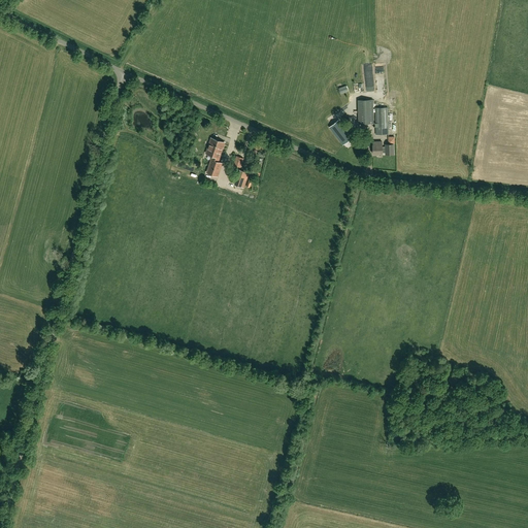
[(359,124),(373,123),(372,100),(358,100),(359,124)]
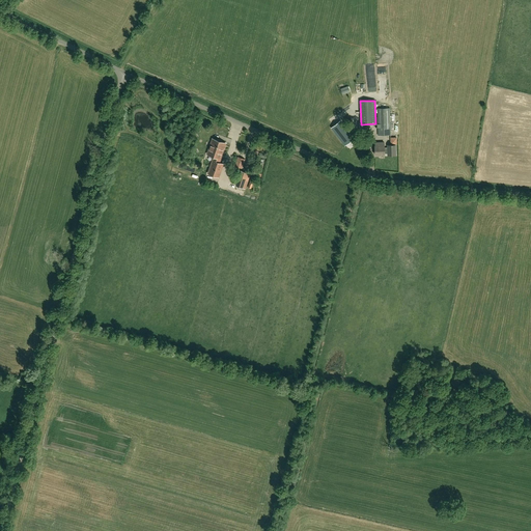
[(378,135),(390,135),(390,108),(378,109),(378,135)]
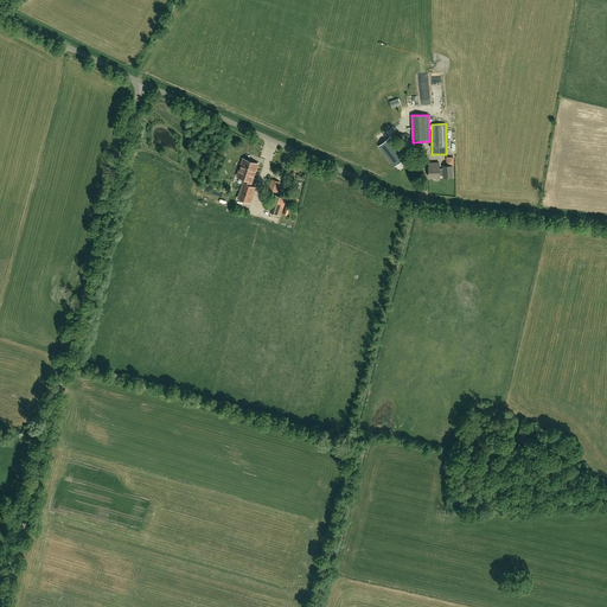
[(401,154),(397,148),(389,139),(378,146),(394,166),(404,158),(401,154)]
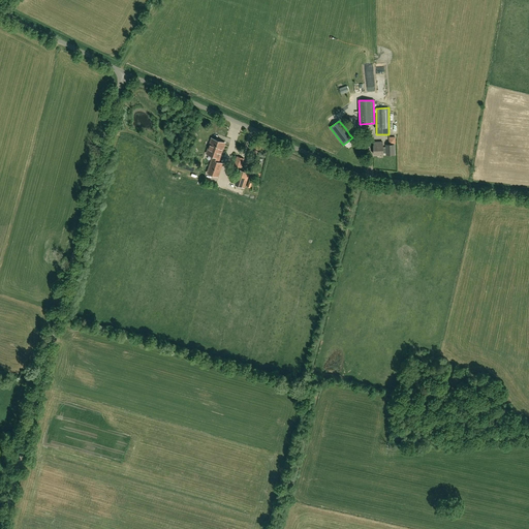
[(243,147),(245,133),(237,131),(234,145),(243,147)]
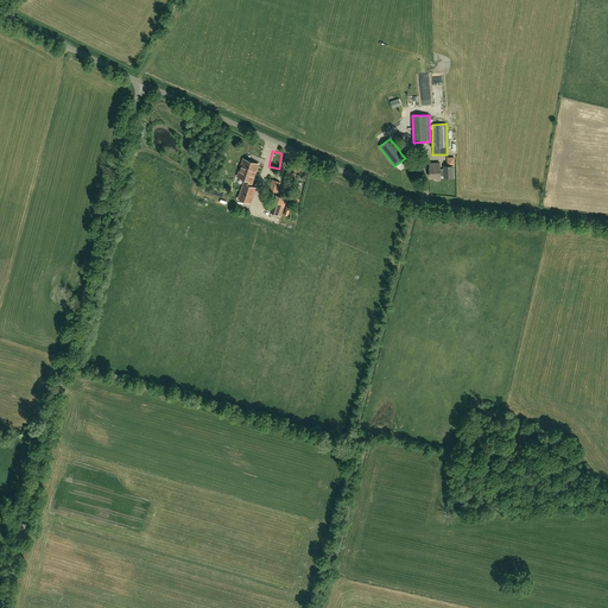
[(258,164),(244,159),(238,177),(246,179),(244,184),(239,198),(251,203),(255,188),(251,187),(252,182),(253,182),(258,164)]
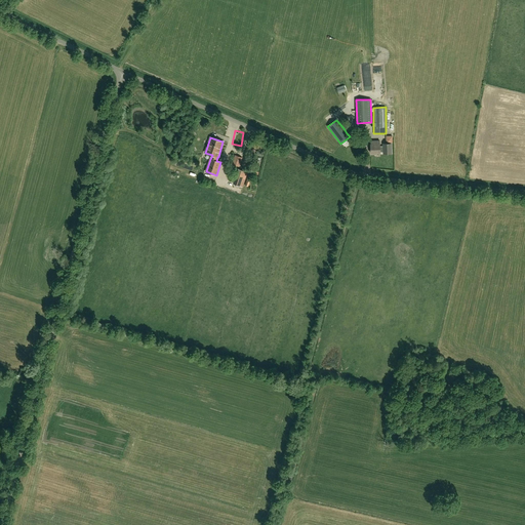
[(380,152),(380,147),(379,145),(379,140),(371,142),(371,145),(370,145),(371,153),(372,154),(375,154),(375,153),(380,153),(380,152)]
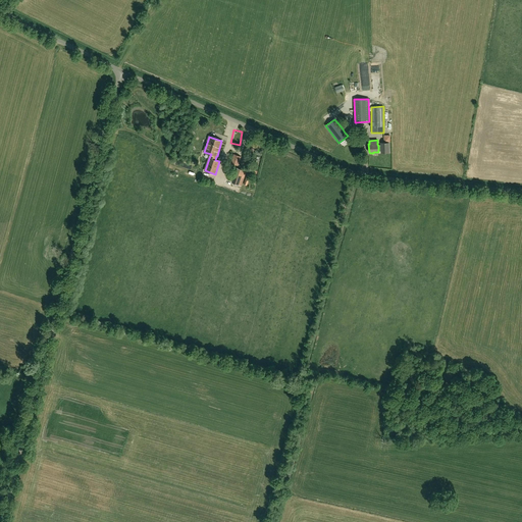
[(378,146),(378,151),(381,151),(381,153),(389,153),(388,143),(380,143),(381,145),(378,146)]
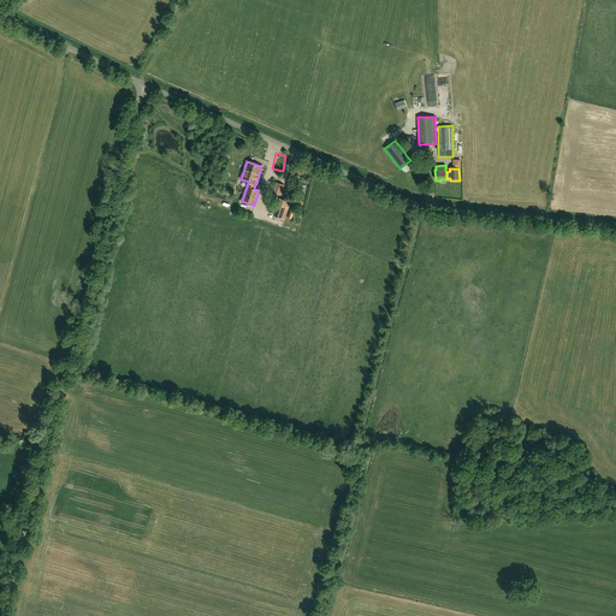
[(284,185),(276,182),(272,193),(280,195),(284,185)]
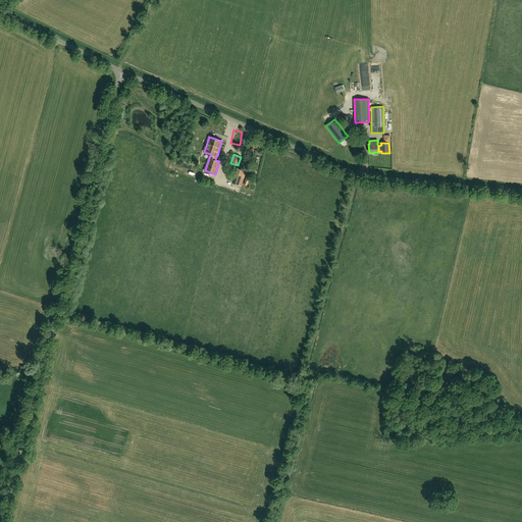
[(247,171),(245,170),(237,168),(232,183),(242,186),(247,171)]
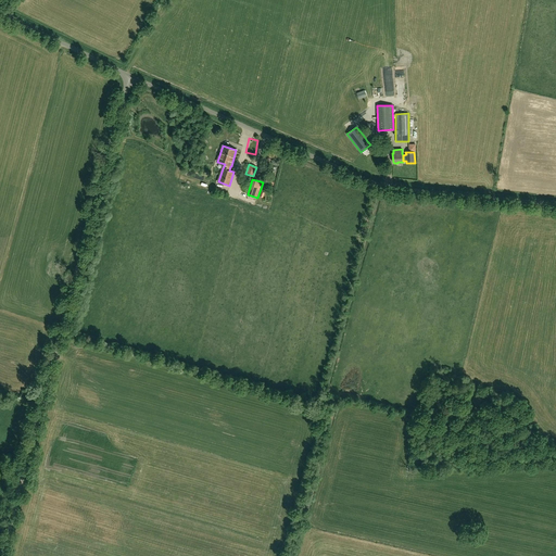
[(33,402),(36,394),(23,390),(20,399),(33,402)]
